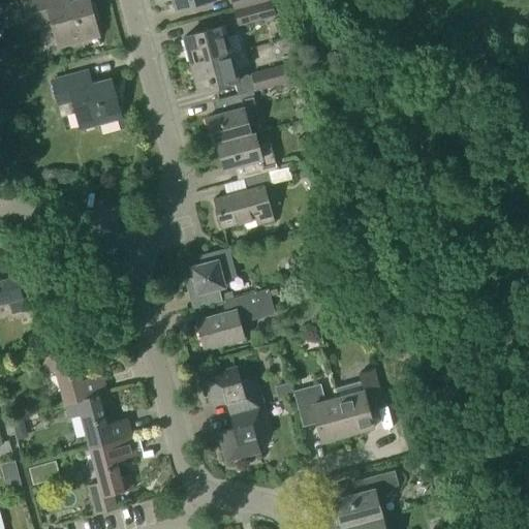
[(97,36),(87,0),(81,0),(62,5),(60,0),(28,0),(33,18),(48,13),(57,47),(97,36)]
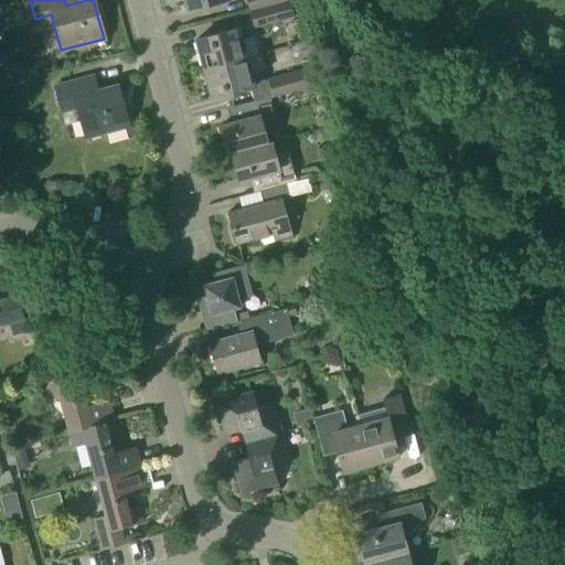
[(187,0),(189,9),(223,0),(187,0)]
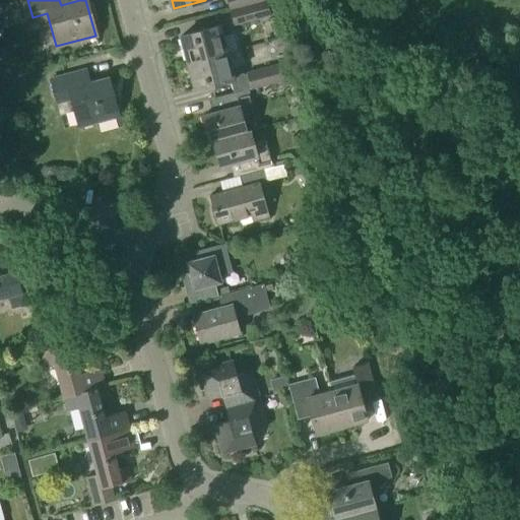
[(229,0),(232,10),(266,1),(266,0),(229,0)]
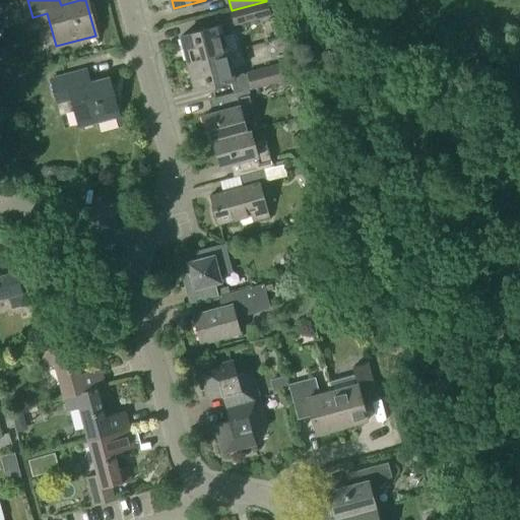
[(266,1),(232,10),(235,24),(270,15),(266,1)]
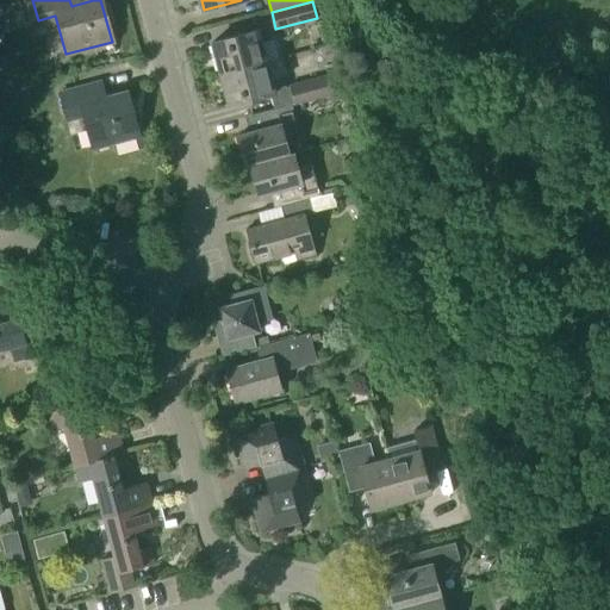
[(222,74),(267,62),(262,44),(274,41),(271,27),(212,43),(222,74)]
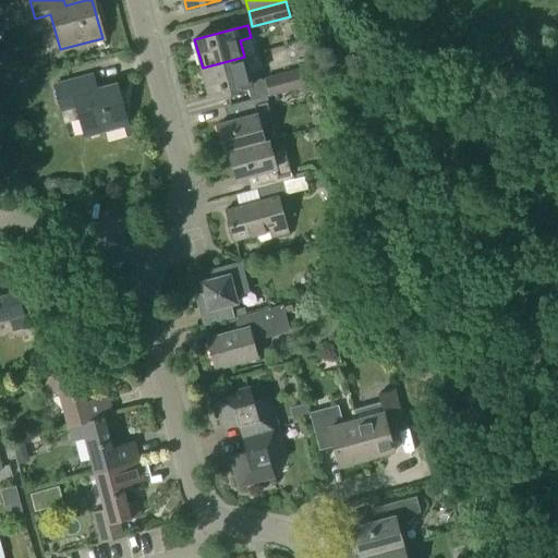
[(278,36),(244,45),(249,60),(282,51),(278,36)]
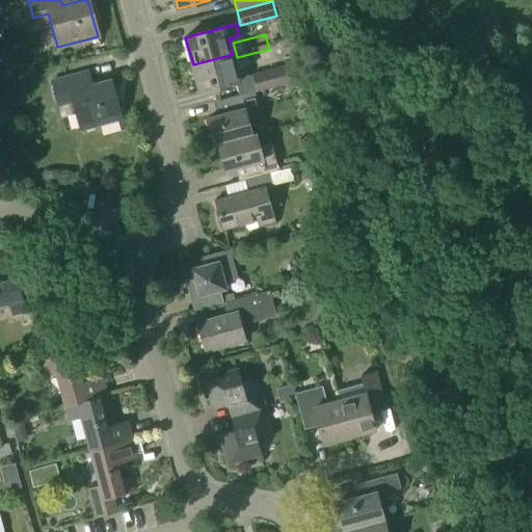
[(233,54),(193,64),(201,92),(235,82),(239,96),(255,91),(294,80),(290,65),(249,77),(247,68),(237,71),(233,54)]
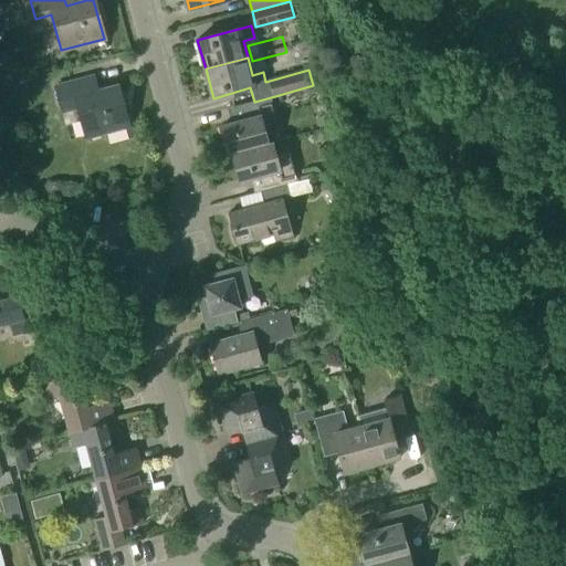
[(87,80),(70,84),(53,88),(59,107),(75,103),(85,138),(128,127),(117,86),(91,93),(87,80)]
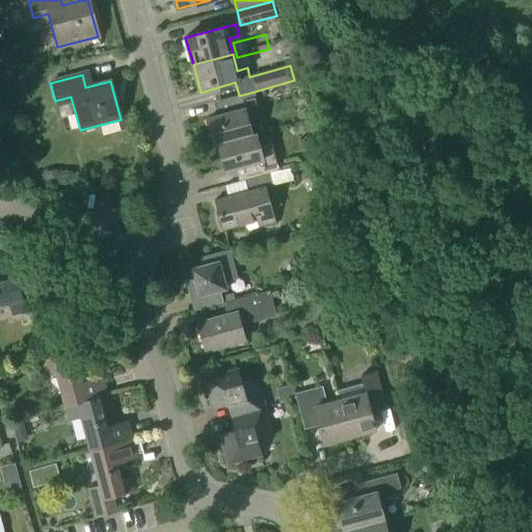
[(255,91),(239,96),(229,99),(233,112),(207,118),(214,145),(218,144),(220,153),(259,142),(256,133),(251,134),(248,123),(262,120),(255,91)]
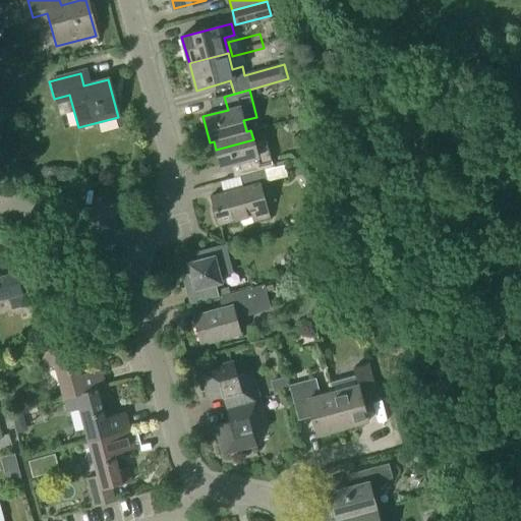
[(293,118),(298,117),(306,115),(304,106),(296,108),(291,110),(293,118)]
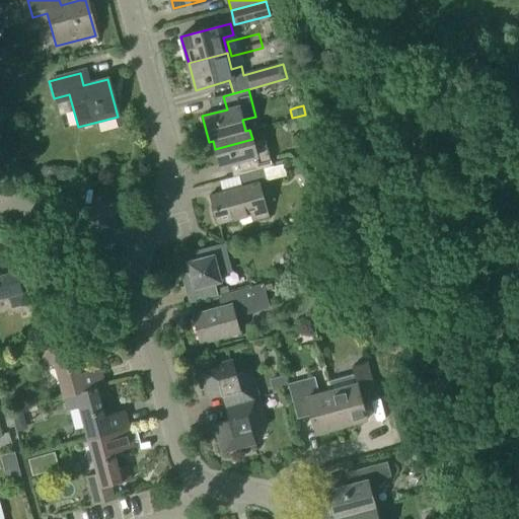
[(252,139),(215,149),(220,166),(240,160),(244,173),(239,175),(240,179),(265,172),(263,168),(273,166),(266,139),(253,143),(252,139)]
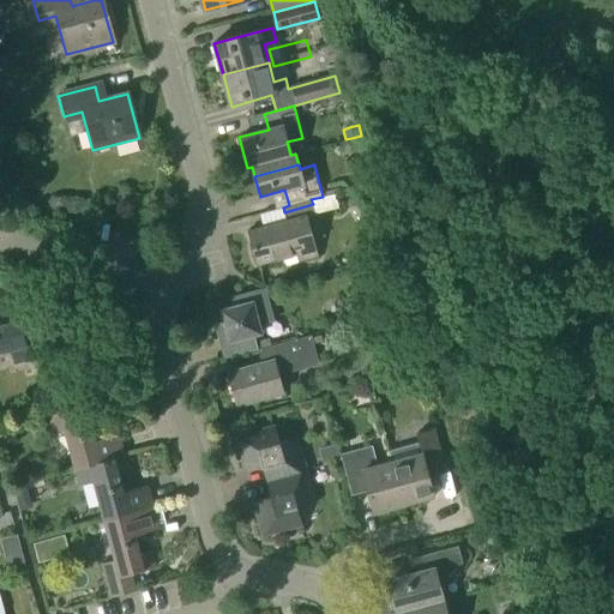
[(350,209),(365,229),(374,222),(361,202),(350,209)]
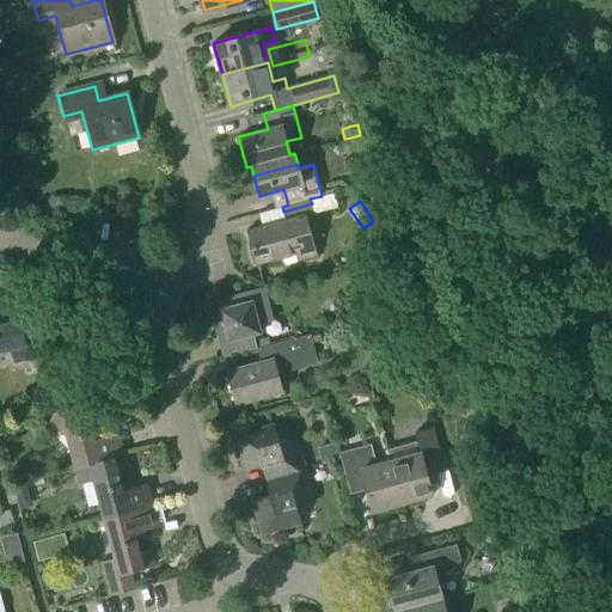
[(312,203),(283,212),(286,219),(248,230),(257,262),(297,251),(299,258),(313,255),(304,219),(314,216),(312,203)]
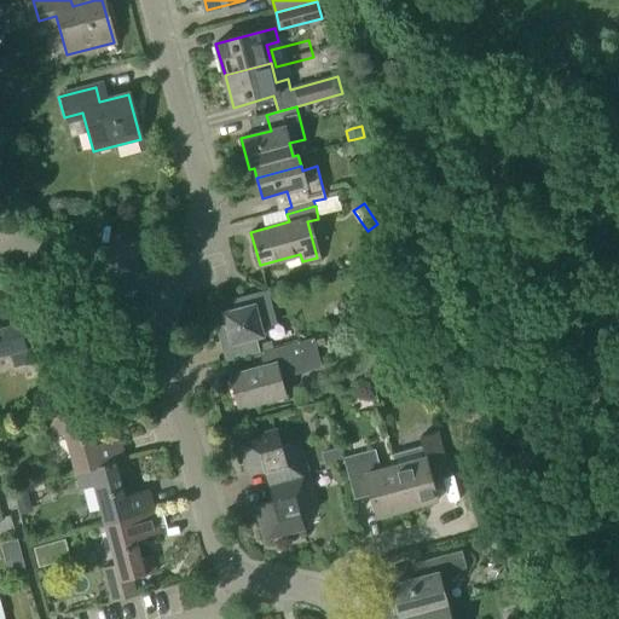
[(221,313),(225,327),(218,329),(223,348),(243,342),(247,356),(258,352),(254,340),(264,336),(261,328),(275,324),(266,293),(233,302),(236,310),(221,313)]
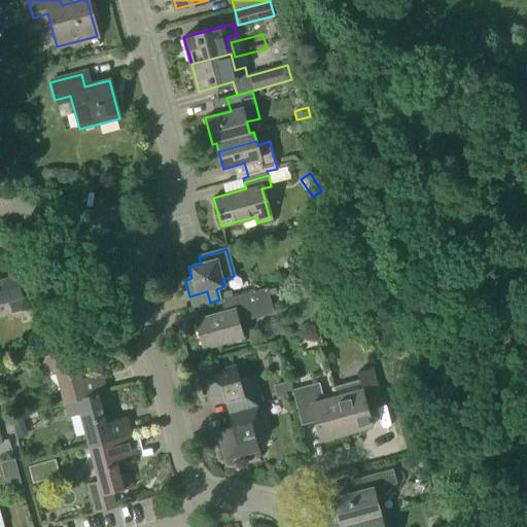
[(0,304),(8,302),(12,314),(26,310),(16,277),(13,265),(0,268),(0,270),(3,280),(0,280),(0,304)]
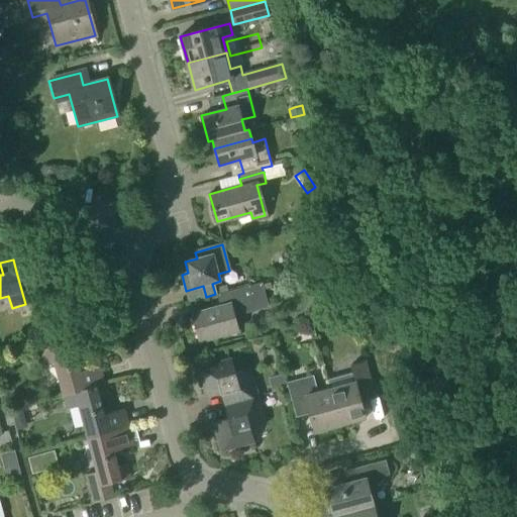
[(193,315),(194,318),(200,341),(239,331),(234,311),(264,304),(259,284),(217,296),(220,307),(193,315)]
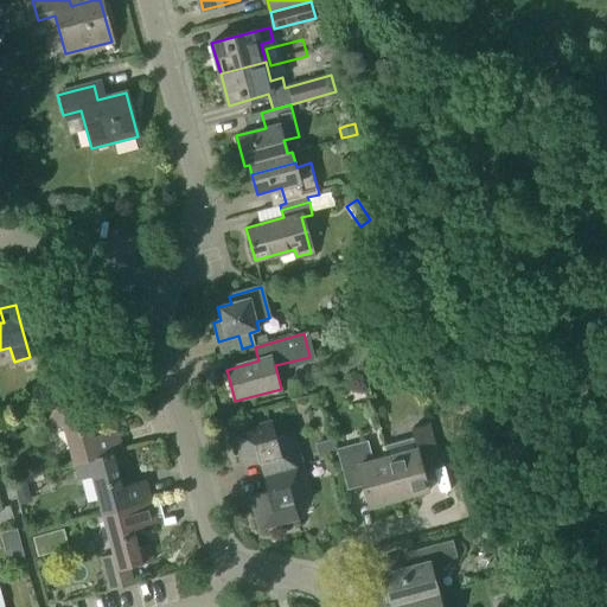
[(117,429),(94,436),(84,402),(45,413),(50,429),(63,426),(74,466),(113,455),(125,453),(117,429)]
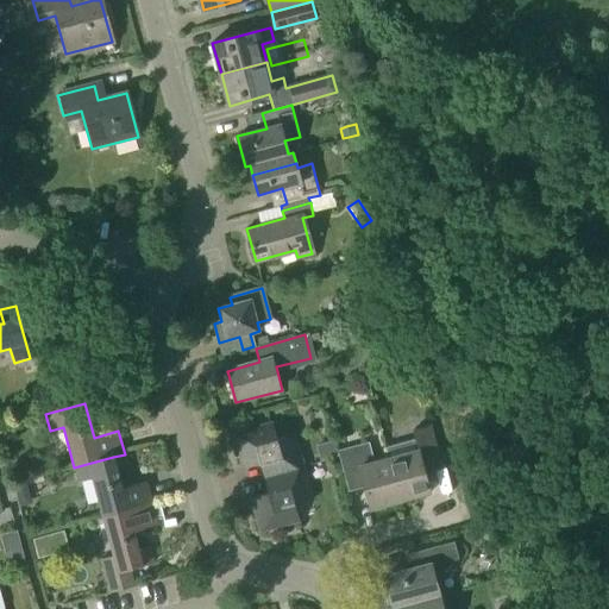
[(272,475),(302,468),(293,433),(275,438),(271,424),(233,433),(243,468),(269,460),(272,475)]
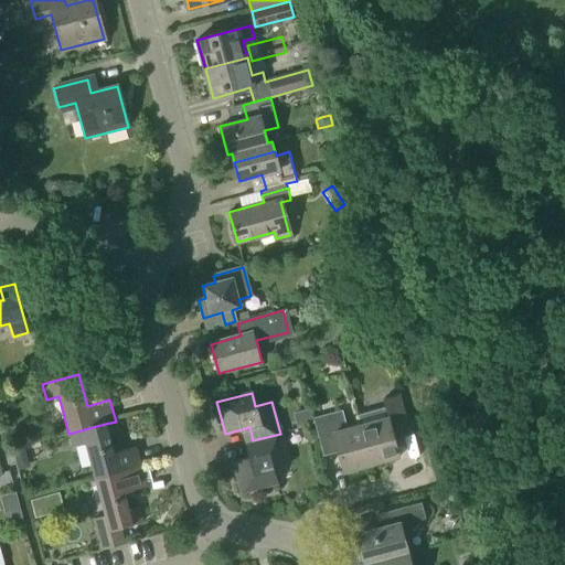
[(387,419),(361,427),(371,464),(397,456),(391,430),(407,426),(398,395),(382,400),(387,419)]
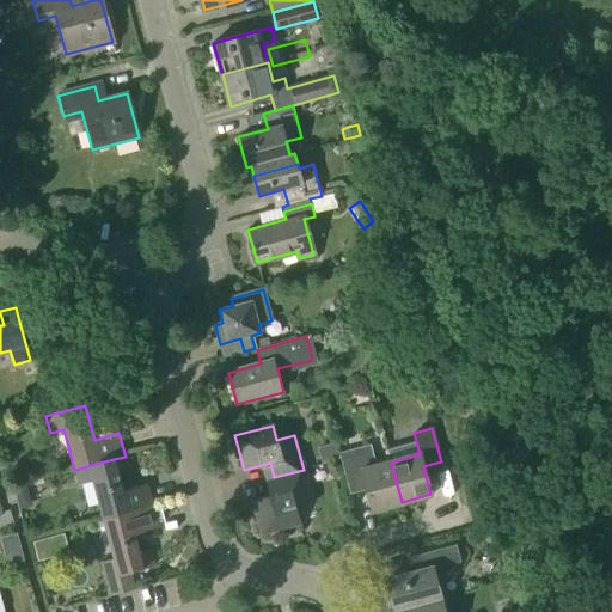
[(402,502),(391,463),(375,466),(369,445),(338,453),(348,487),(365,482),(372,510),(402,502)]
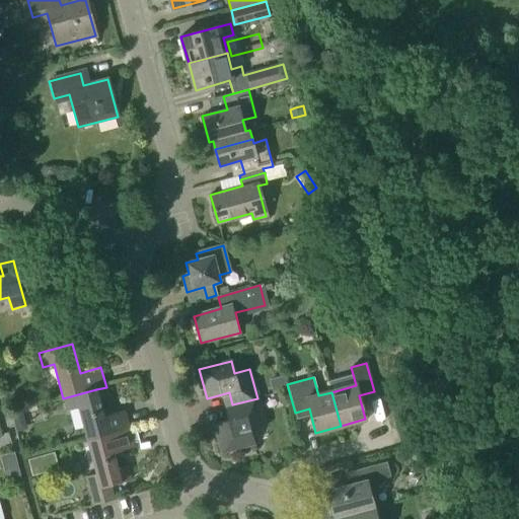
[(104,417),(96,389),(63,398),(67,411),(79,408),(88,441),(130,429),(125,412),(104,417)]
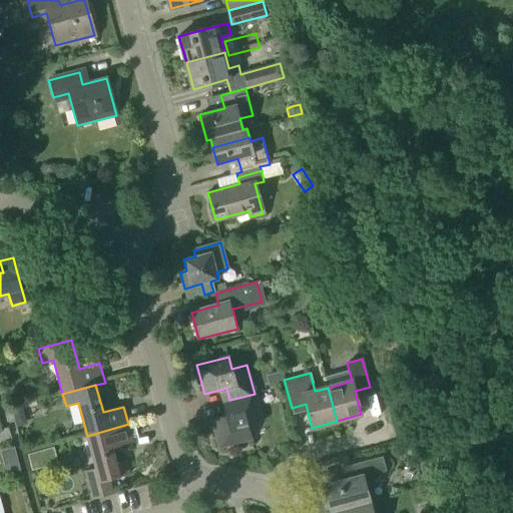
[(254,394),(229,400),(226,401),(230,416),(212,420),(219,447),(250,439),(246,421),(262,417),(254,394)]
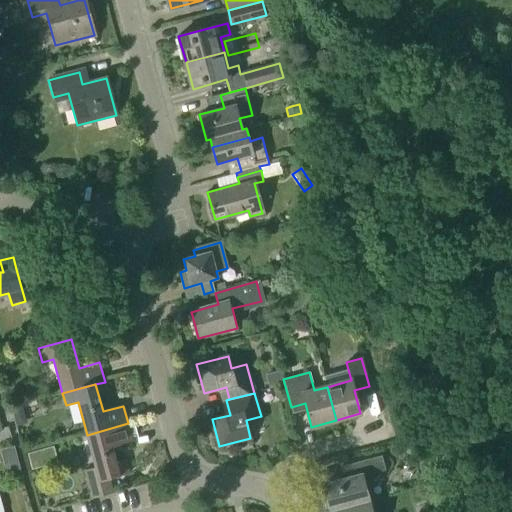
[(128,423),(87,435),(96,468),(84,472),(91,499),(112,493),(108,479),(129,473),(129,472),(119,475),(112,447),(133,441),(128,423)]
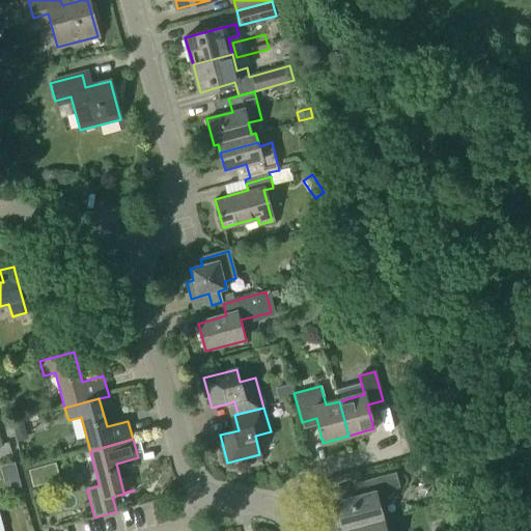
[(32,487),(47,483),(42,467),(28,470),(32,487)]
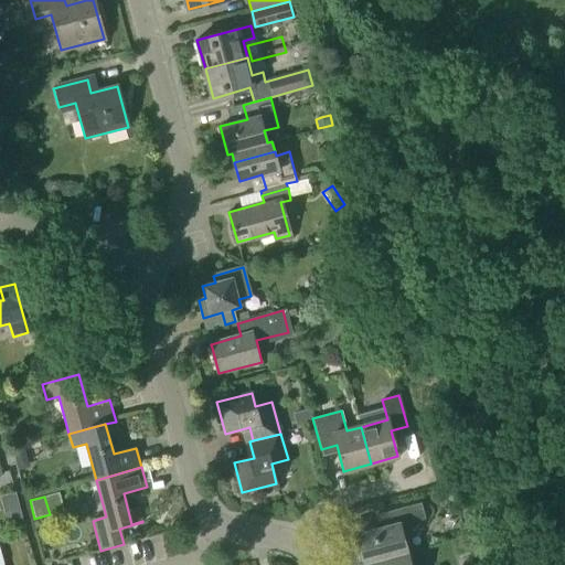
[(365,564),(409,553),(403,526),(427,520),(423,503),(385,513),(388,526),(358,535),(365,564)]
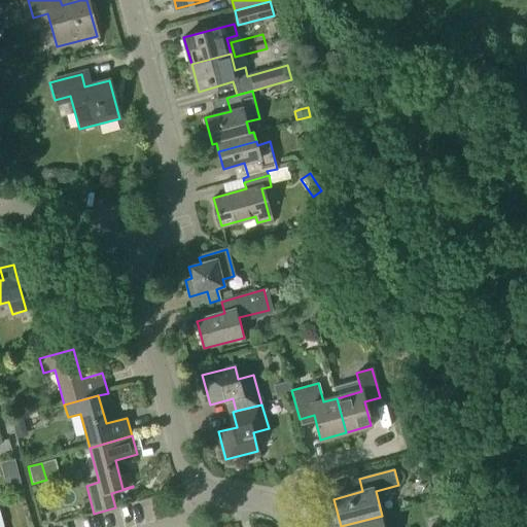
[(18,475),(4,478),(7,489),(21,486),(18,475)]
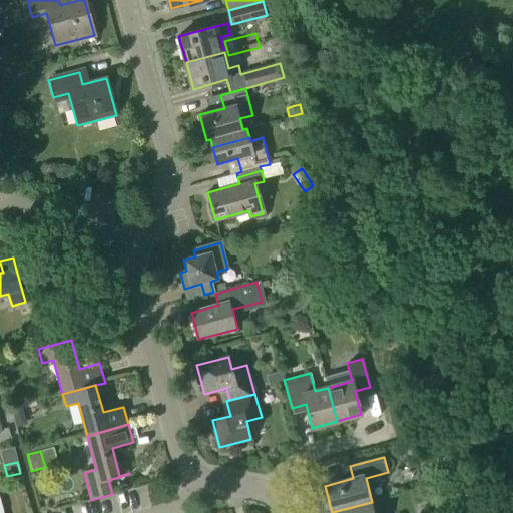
[(375,512),(372,502),(332,512),(375,512)]
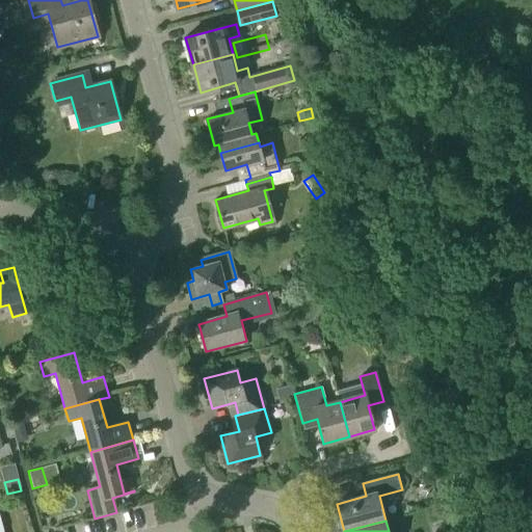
All buildings are outlined.
